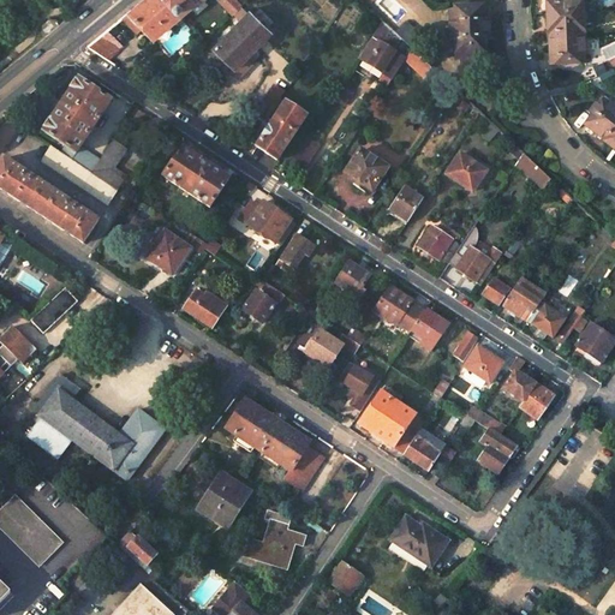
[(192,0),(199,3),(202,0),(162,0),(172,11),(177,6),(180,11),(191,0),(192,0)]
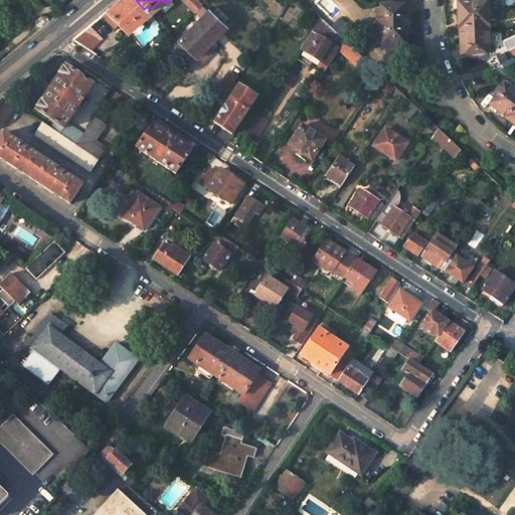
[(193,10),(183,0),(179,0),(178,1),(189,14),(193,10)]
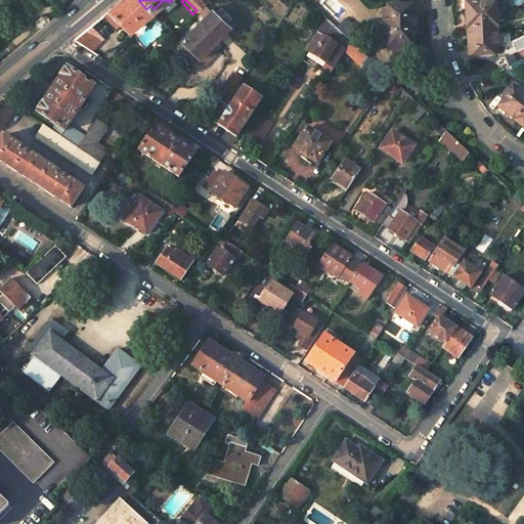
[(205,3),(202,0),(186,0),(197,10),(199,9),(205,3)]
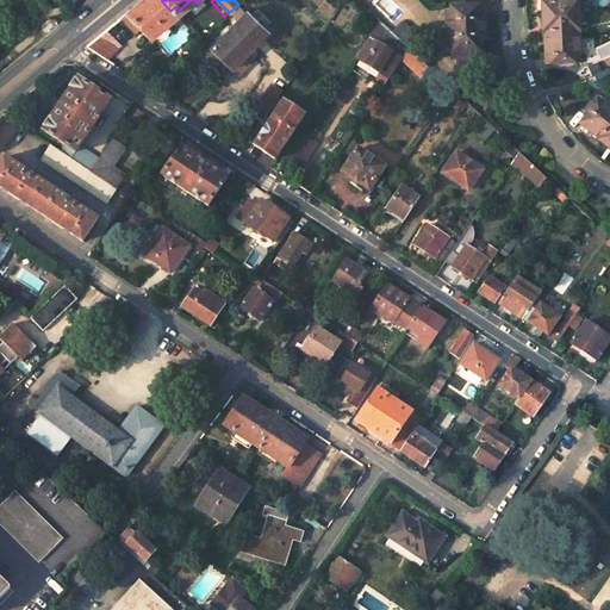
[(541,0),(542,12),(578,11),(577,0),(541,0)]
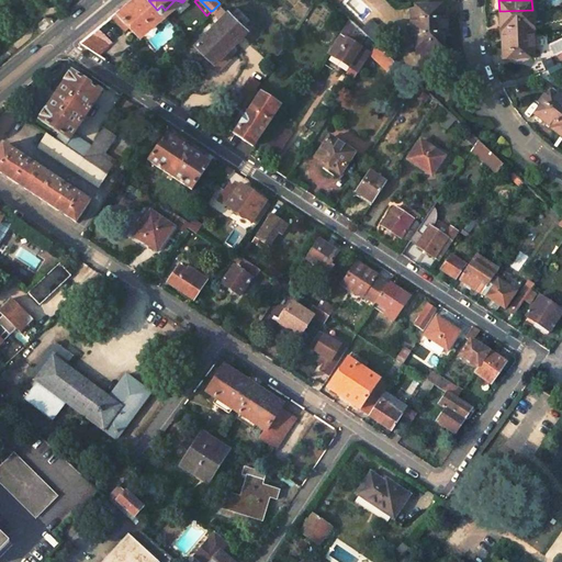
[(225,10),(220,3),(213,10),(218,15),(225,10)]
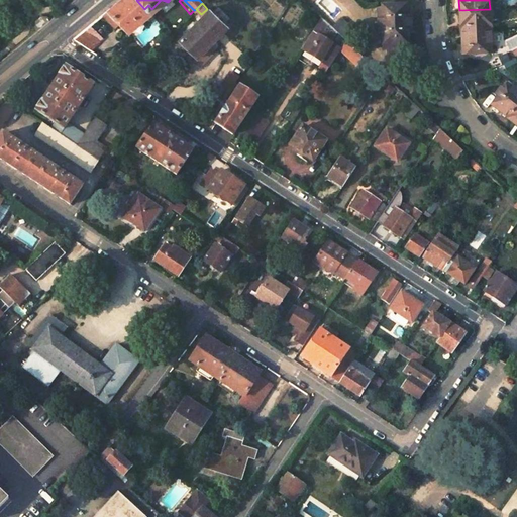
[(388,53),(395,54),(402,53),(402,38),(407,38),(406,31),(411,30),(410,16),(406,16),(405,5),(393,6),(382,6),(382,17),(377,16),(378,31),(382,31),(383,39),(387,39),(388,53)]
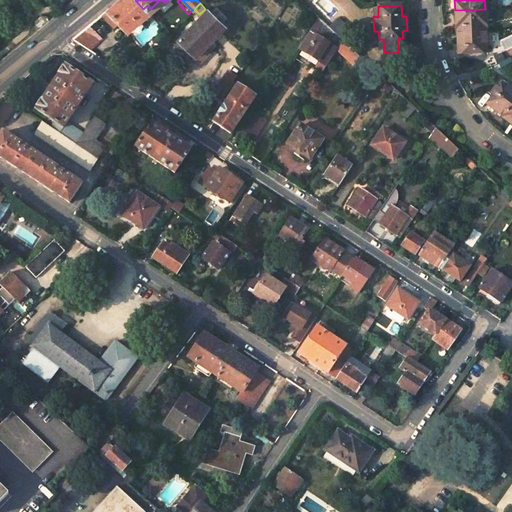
[(224,24),(206,7),(205,9),(199,14),(177,36),(192,52),(190,54),(194,58),(198,54),(195,51),(224,24)]
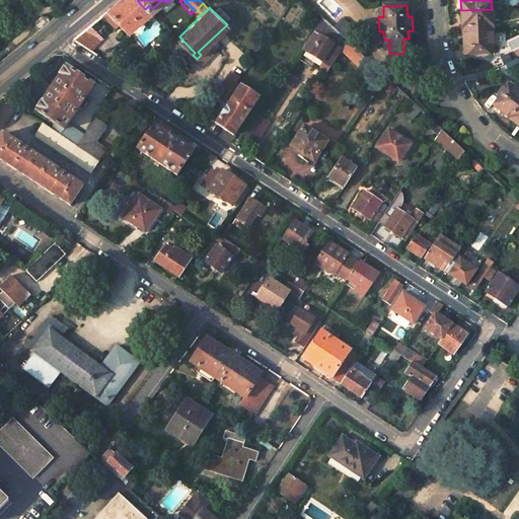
[(461,10),(463,30),(464,30),(492,29),(494,29),(492,9),(461,10)]
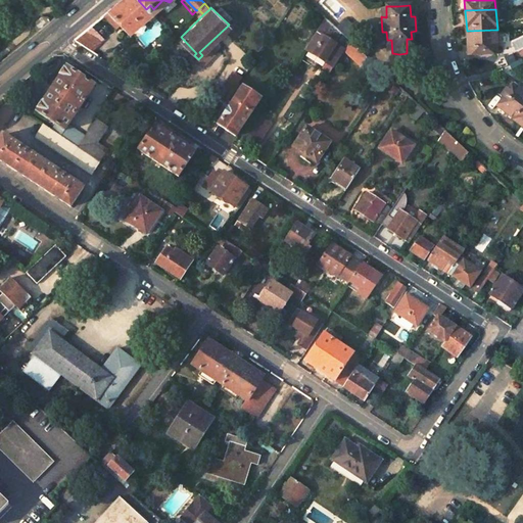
[(329,22),(331,19),(325,14),(323,16),(329,22)]
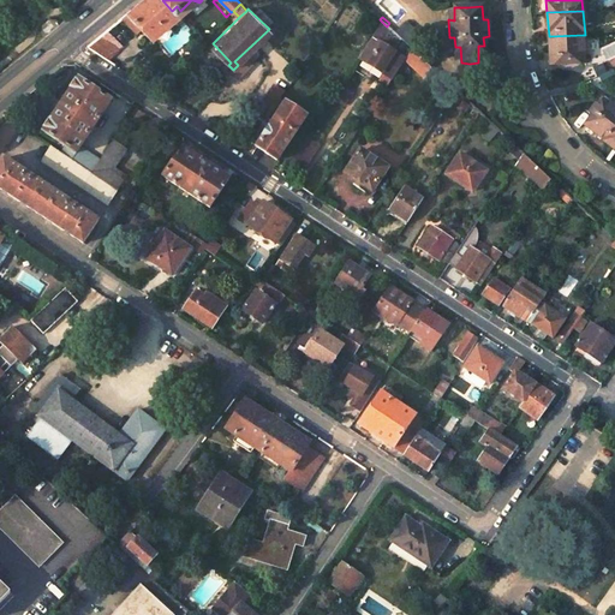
[(407,45),(418,35),(404,21),(393,33),(407,45)]
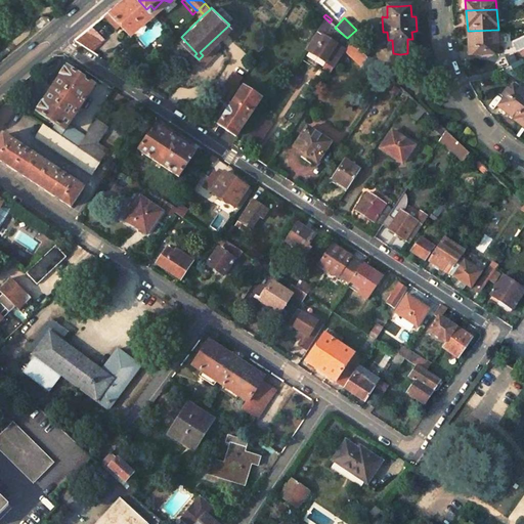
[(34,32),(36,34),(50,23),(48,20),(40,18),(34,25),(34,32)]
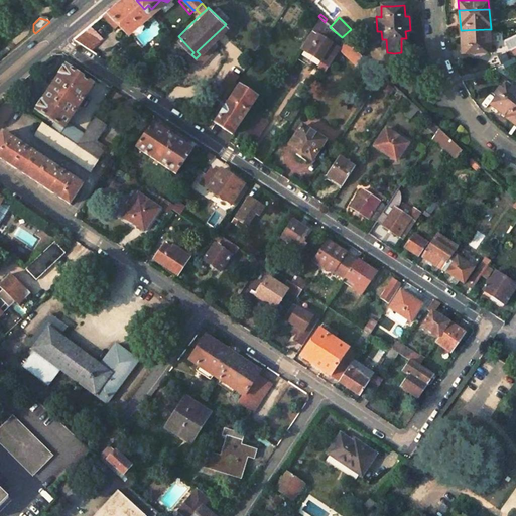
[(333,35),(317,26),(302,47),(325,61),(336,44),(330,40),(333,35)]
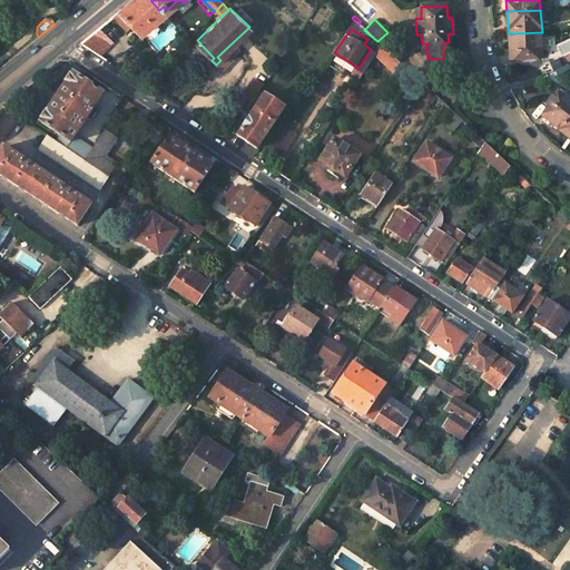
[(510,33),(511,47),(514,47),(516,55),(536,53),(536,50),(541,49),(540,32),(510,33)]
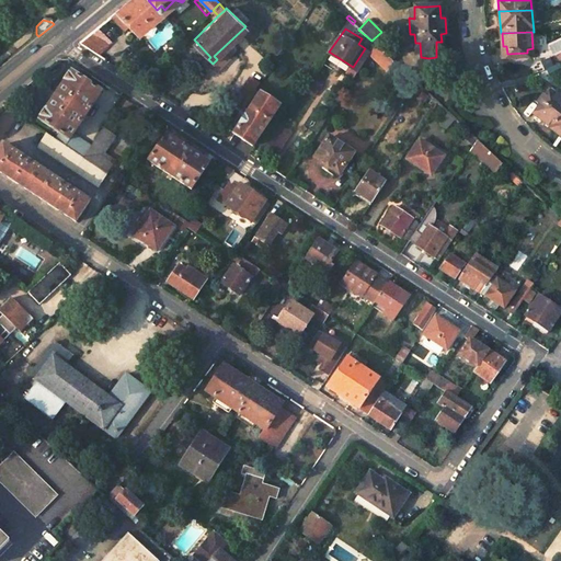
[(375,44),(369,53),(387,68),(393,61),(375,44)]
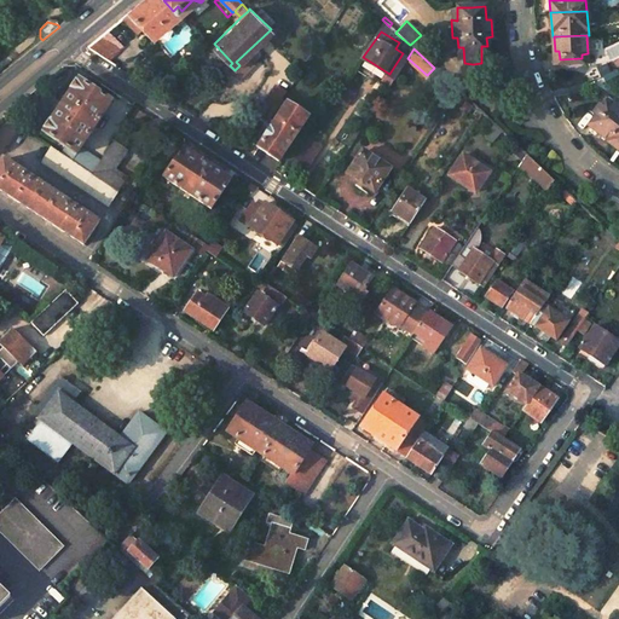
[(600,75),(614,69),(611,62),(597,68),(600,75)]
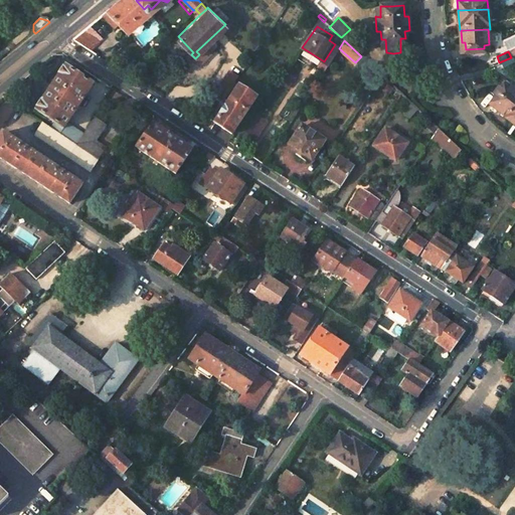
[(513,62),(511,57),(499,62),(502,68),(513,62)]
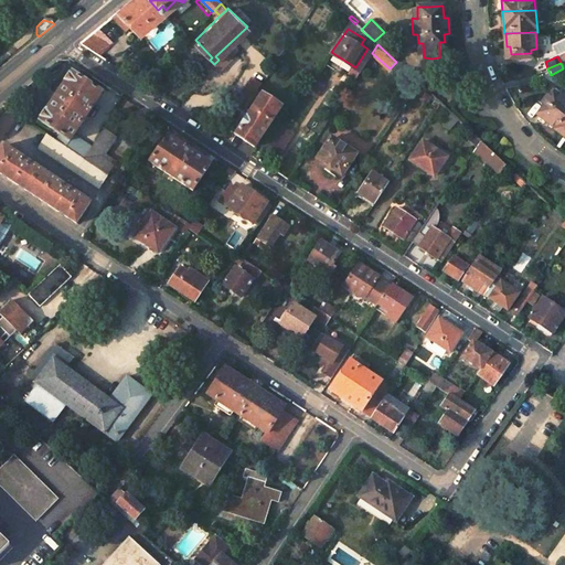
[(102,93),(72,73),(41,120),(61,135),(56,141),(83,159),(91,146),(74,135),(102,93)]
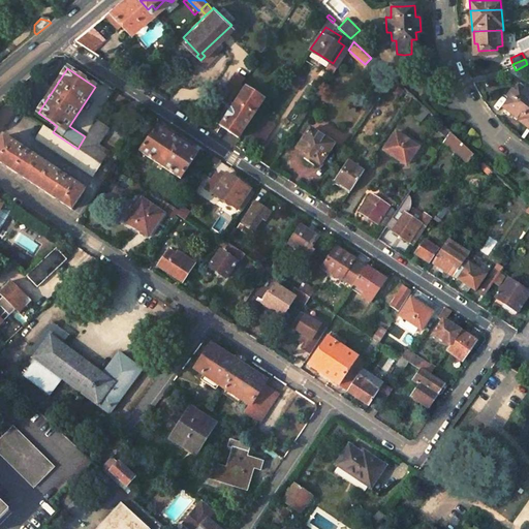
[(244,80),(235,72),(216,99),(226,105),(229,101),(244,80)]
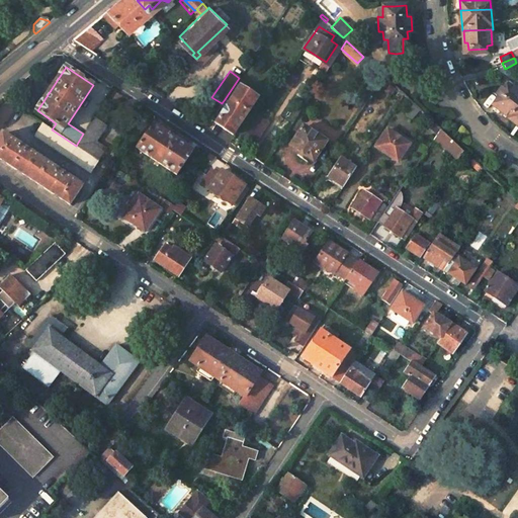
[(382,76),(376,85),(380,87),(385,79),(382,76)]
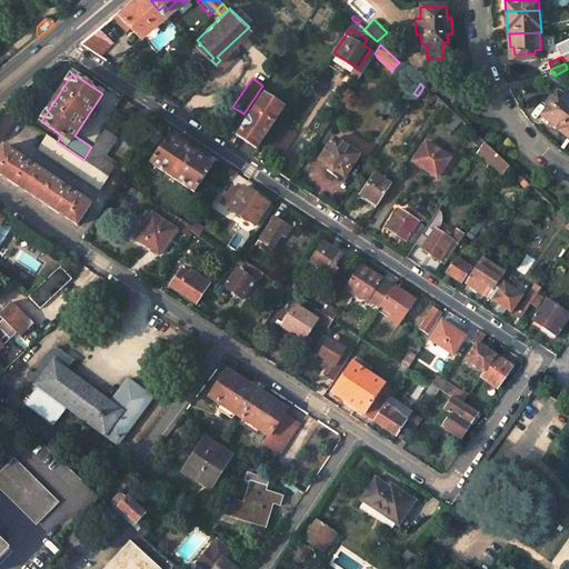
[(435,96),(427,92),(422,99),(429,103),(429,102),(430,102),(435,96)]
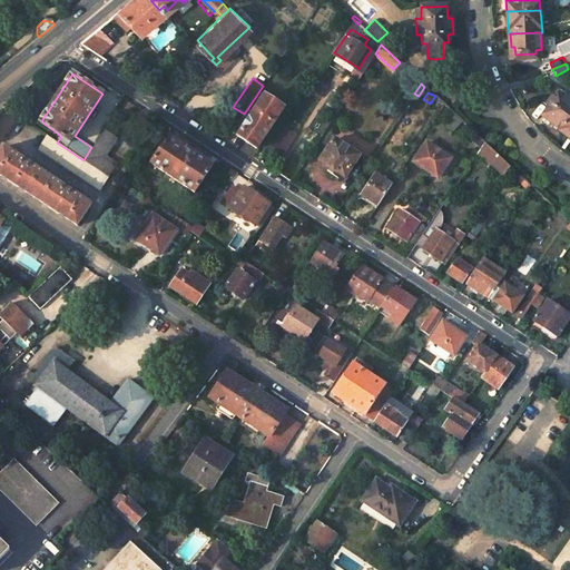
[(569,100),(559,92),(544,111),(551,116),(549,120),(560,128),(558,130),(568,138),(569,134),(569,100)]
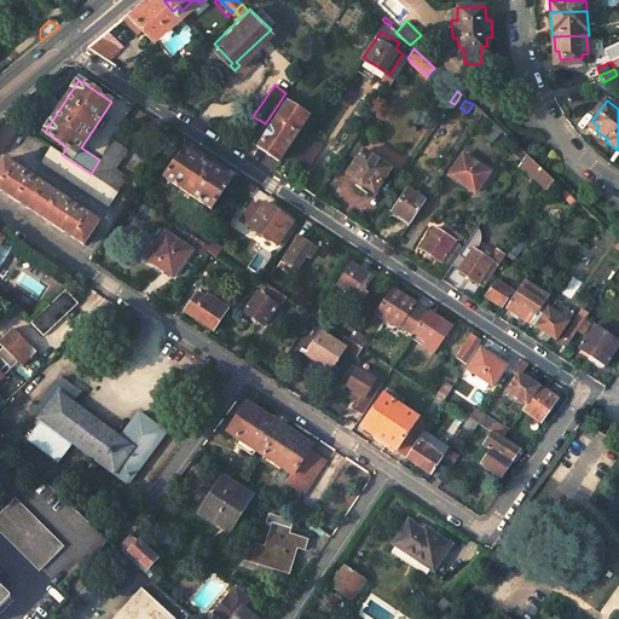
[(252,143),(279,160),(308,116),(287,102),(273,122),(268,119),(265,123),(252,143)]
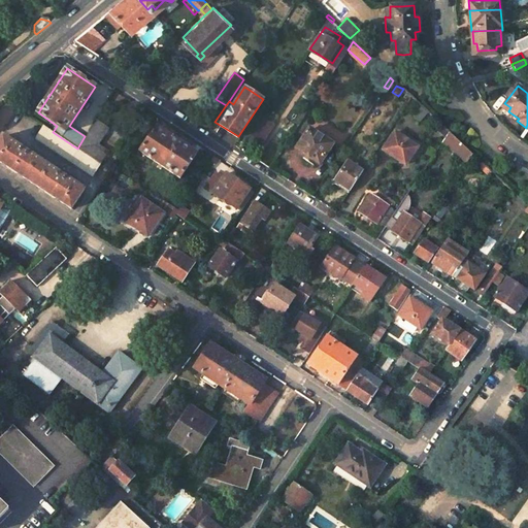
[(99,162),(107,151),(97,143),(107,128),(96,120),(85,136),(77,149),(99,162)]
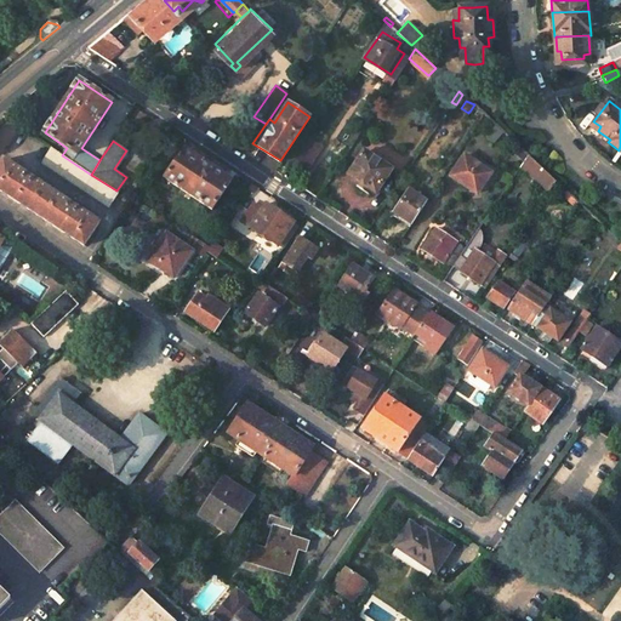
[(528,155),(513,141),(508,147),(523,160),(528,155)]
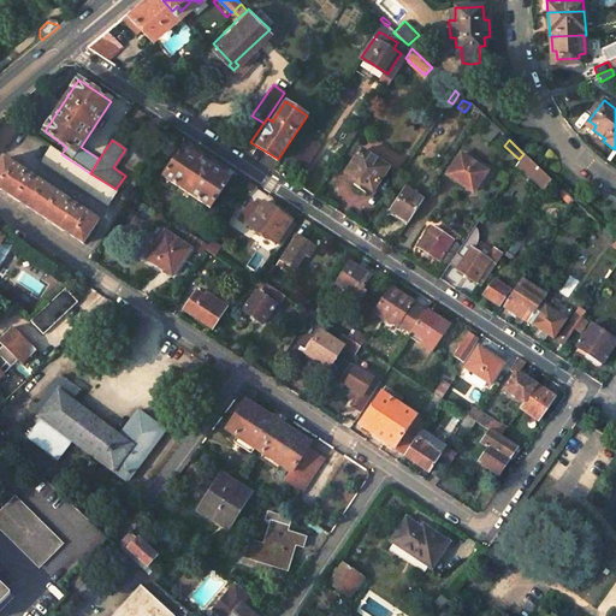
[(314,153),(301,144),(289,164),(302,172),(314,153)]
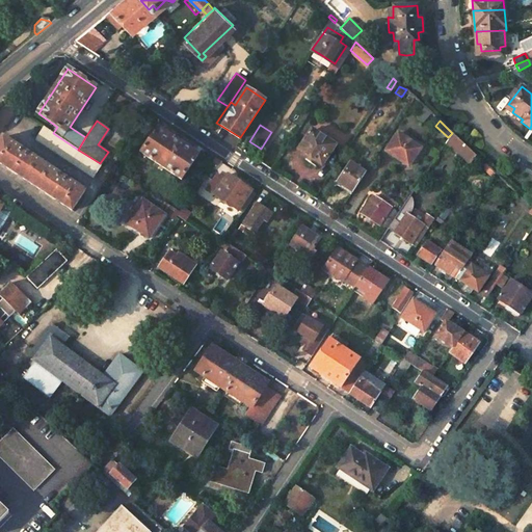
[(43,126),(34,138),(91,176),(100,164),(100,163),(78,150),(53,133),(43,126)]
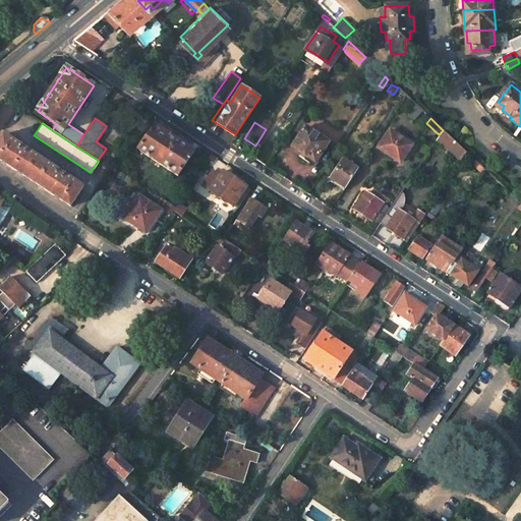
[(327,141),(304,126),(291,147),(313,161),(327,141)]
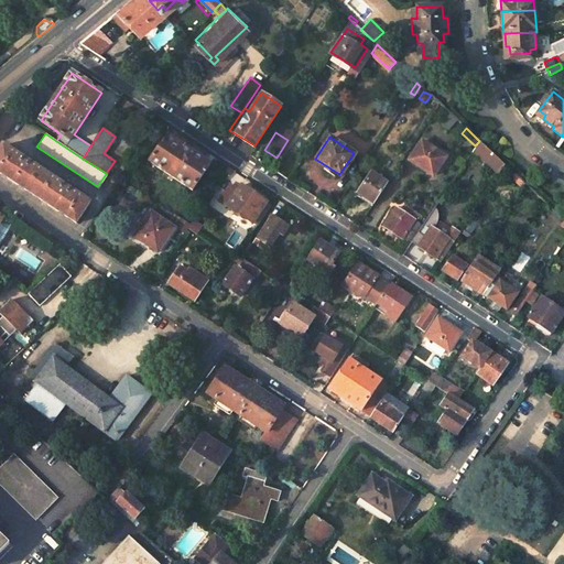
[(209,165),(166,138),(150,162),(193,191),(209,165)]
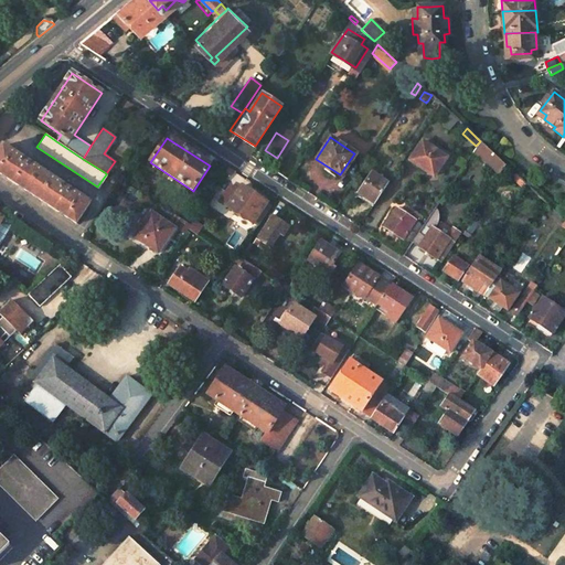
[(445,156),(423,140),(411,158),(434,173),(445,156)]
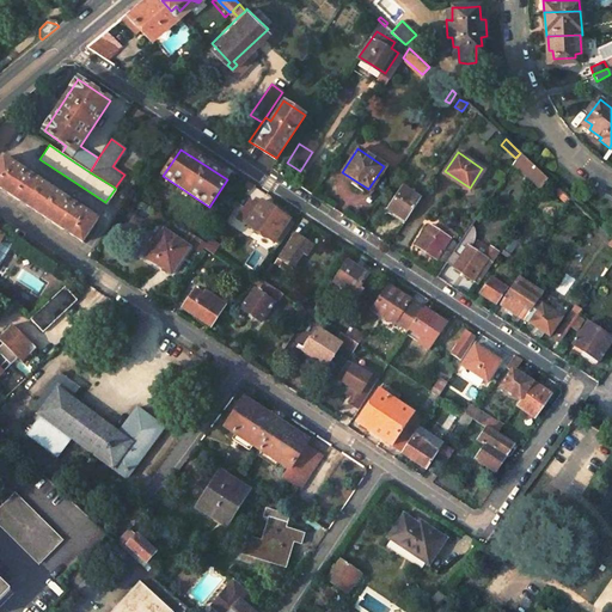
[(514,161),(542,185),(546,178),(520,153),(515,158),(514,161)]
